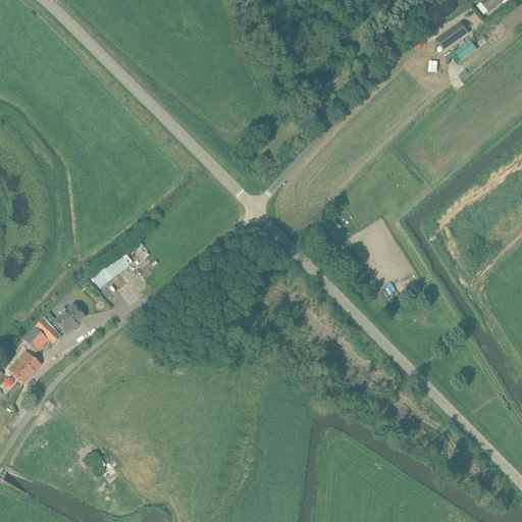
[(503,0),(478,0),(489,12),(503,0)]
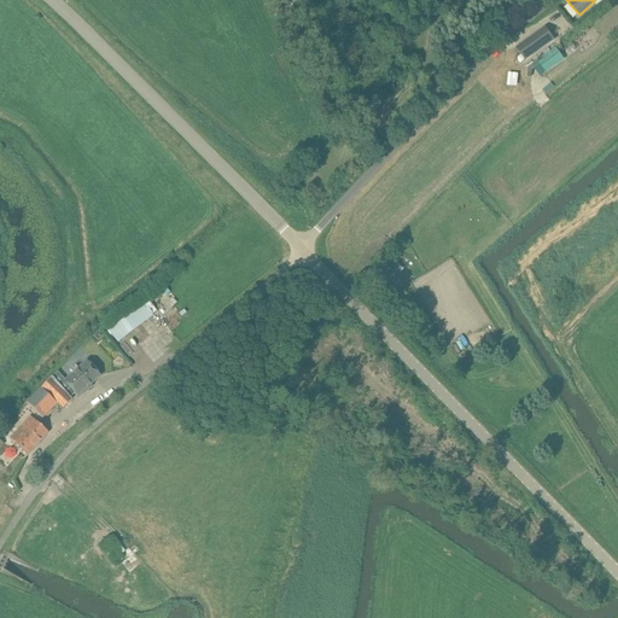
[(552,41),(551,39),(543,29),(517,47),(524,59),(552,41)]
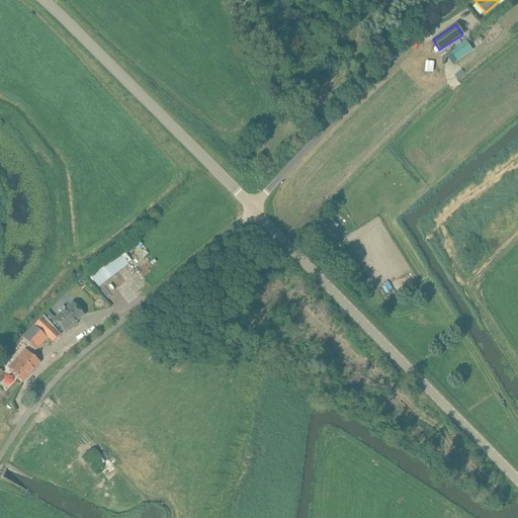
[(473,50),(468,44),(465,39),(450,51),(458,61),(473,50)]
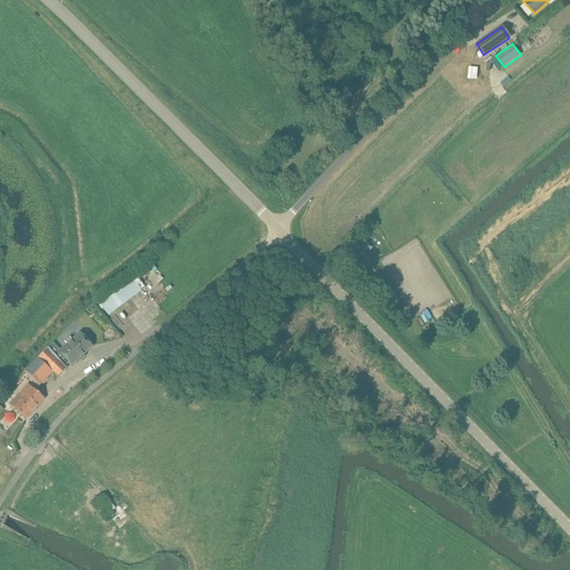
[(468,79),(477,79),(478,67),(468,67),(468,79)]
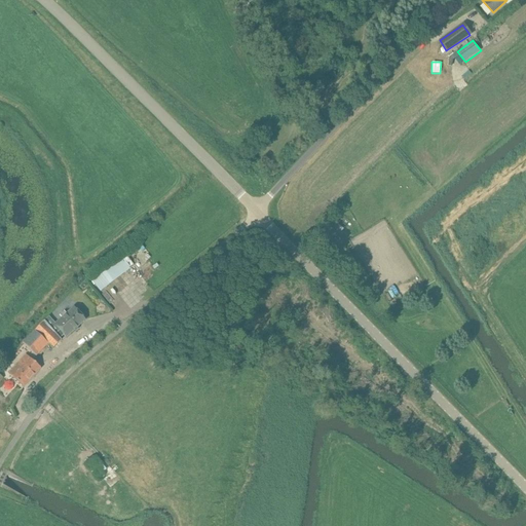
[(92,280),(101,292),(130,269),(129,268),(134,265),(126,255),(122,258),(92,280)]
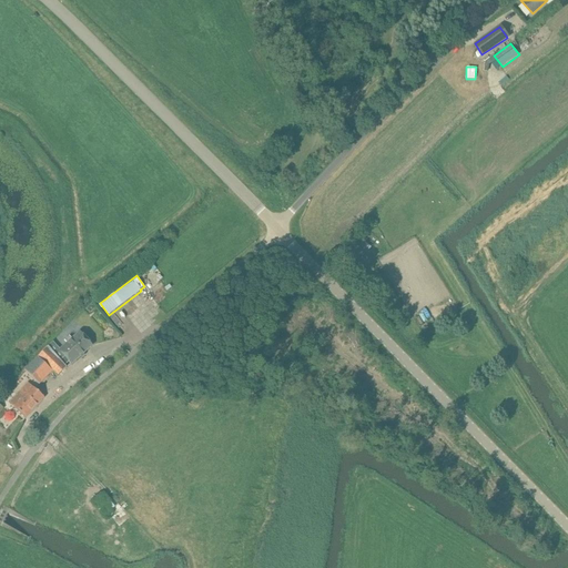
[(49,348),(40,356),(52,372),(58,376),(66,367),(64,365),(69,362),(71,364),(91,346),(80,333),(60,352),(66,357),(62,362),(49,348)]
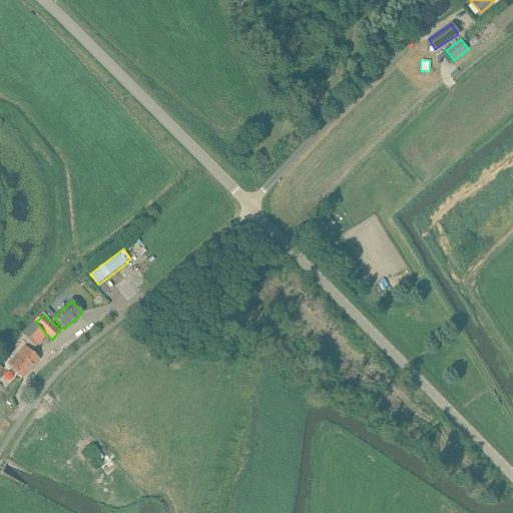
[(47,336),(36,322),(22,335),(35,348),(47,336)]
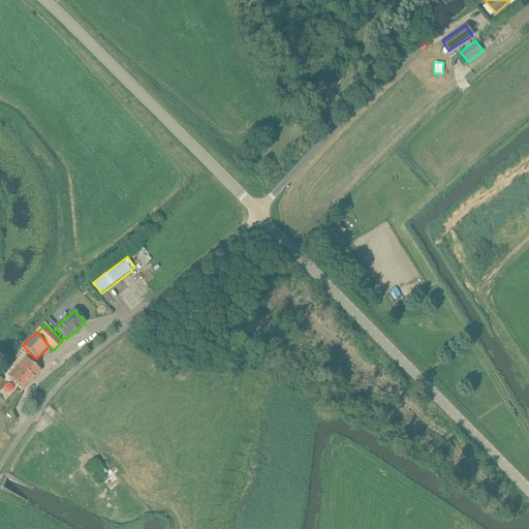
[(40,370),(33,364),(27,358),(9,377),(24,390),(40,370)]
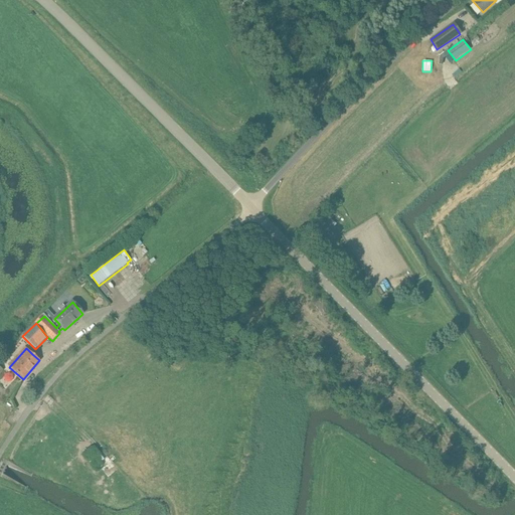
[(95,445),(83,452),(94,470),(106,464),(95,445)]
